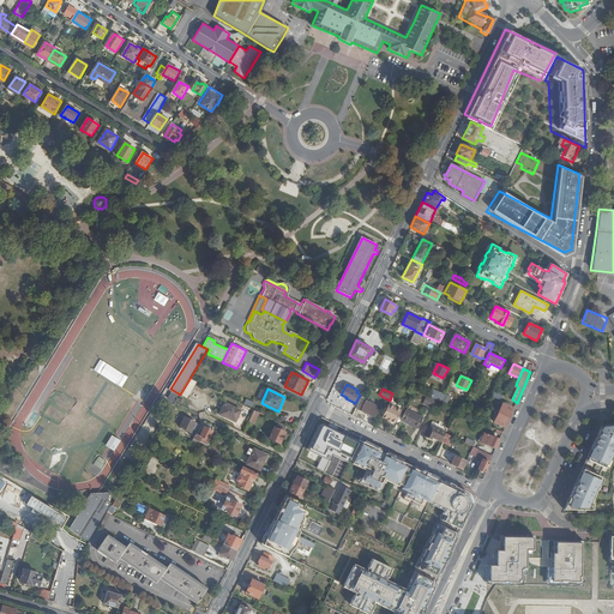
[(438,401),(428,396),(425,402),(429,404),(428,407),(433,409),(438,401)]
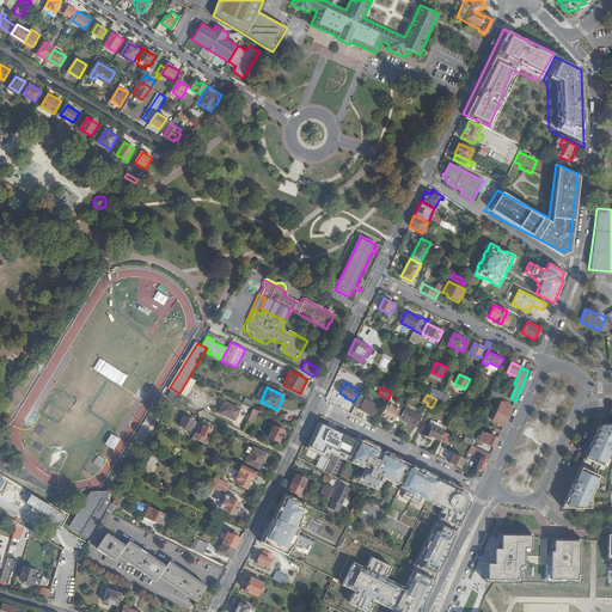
[(379,405),(361,396),(355,407),(373,415),(379,405)]
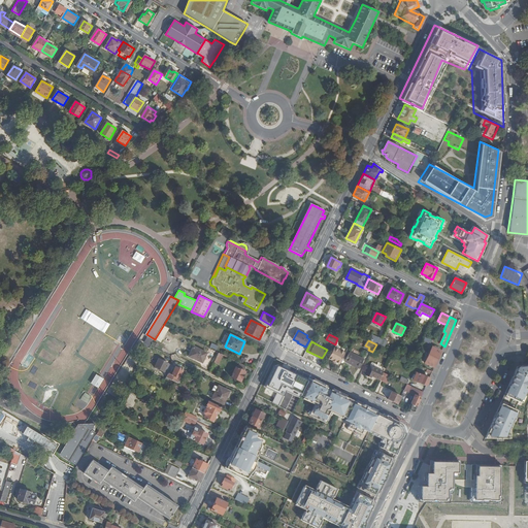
[(194,347),(190,356),(202,362),(207,354),(194,347)]
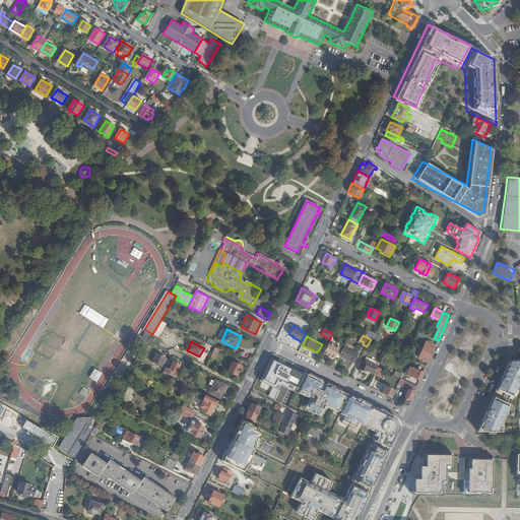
[(340,346),(329,341),(323,352),(334,359),(340,346)]
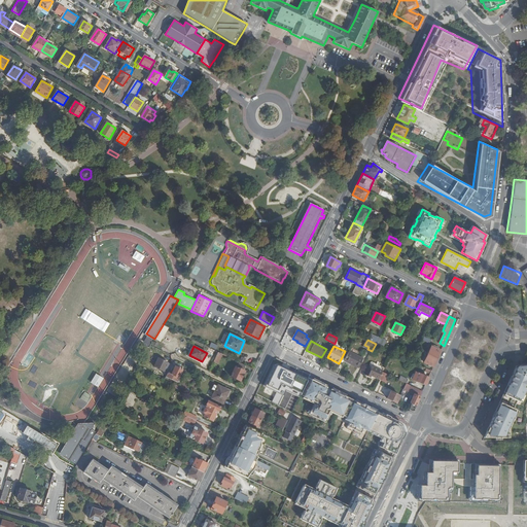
[(432,346),(428,355),(437,359),(442,350),(432,346)]
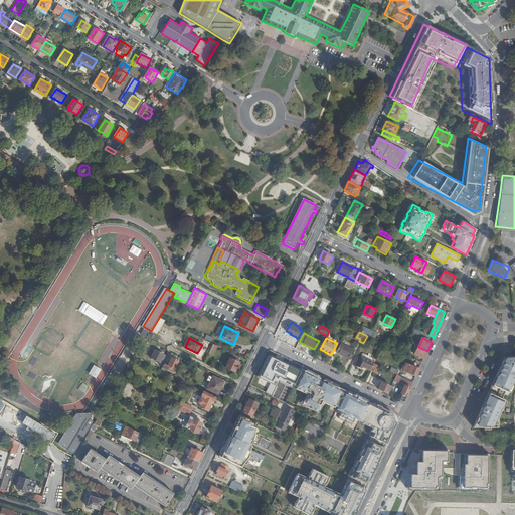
[(356,350),(342,343),(337,352),(351,360),(356,350)]
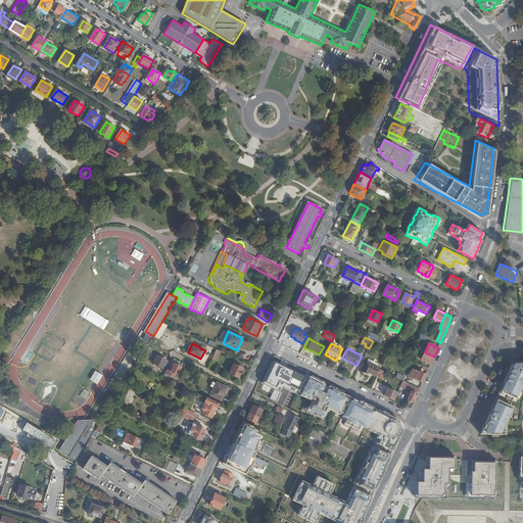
[(217,360),(221,351),(217,349),(212,359),(217,360)]
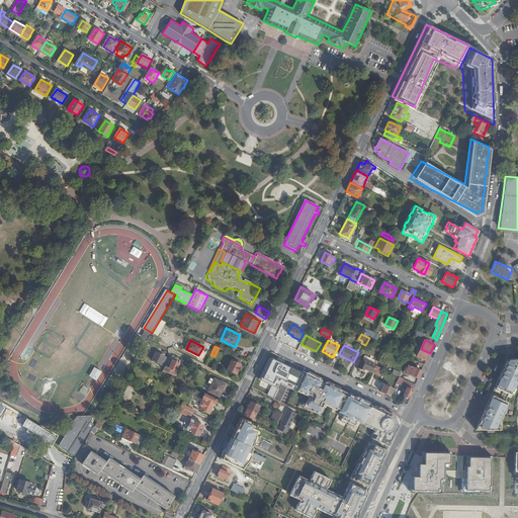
[(430,353),(421,349),(417,356),(426,361),(430,353)]
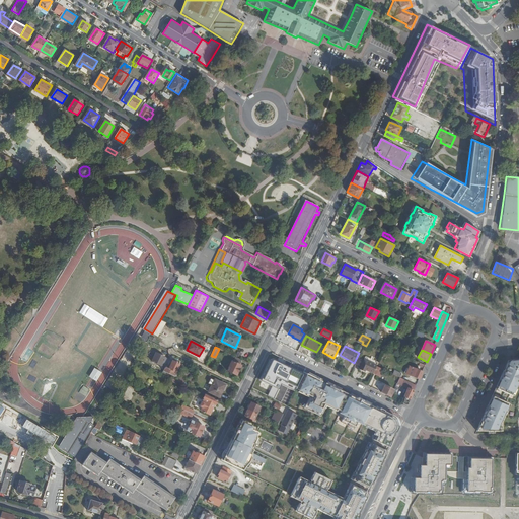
[(165,367),(169,359),(157,353),(152,361),(165,368),(165,367)]
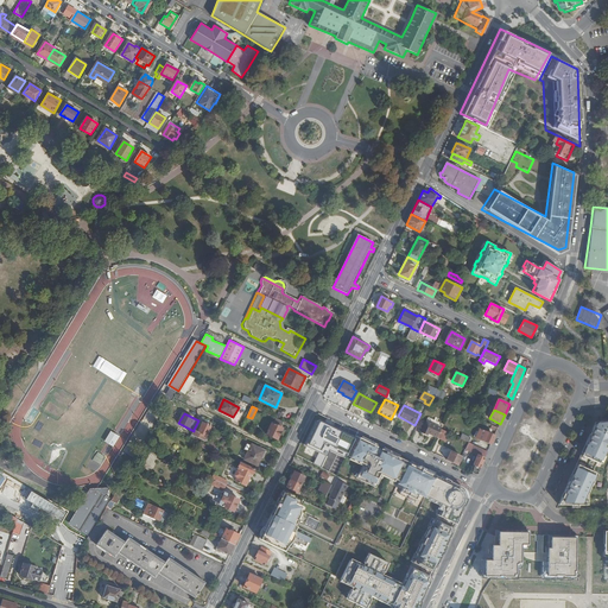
[(586,463),(593,466),(595,462),(597,462),(603,448),(601,447),(603,442),(606,441),(607,441),(607,419),(594,422),(590,429),(593,429),(590,434),(589,432),(577,457),(584,461),(586,463)]
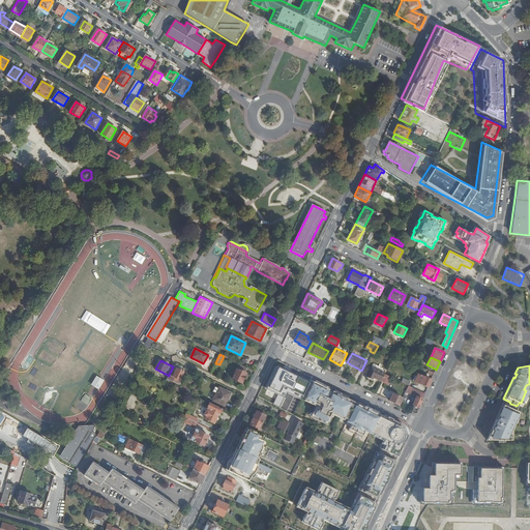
[(169,376),(167,379),(178,384),(180,380),(179,380),(183,372),(176,367),(172,376),(169,375),(169,376)]
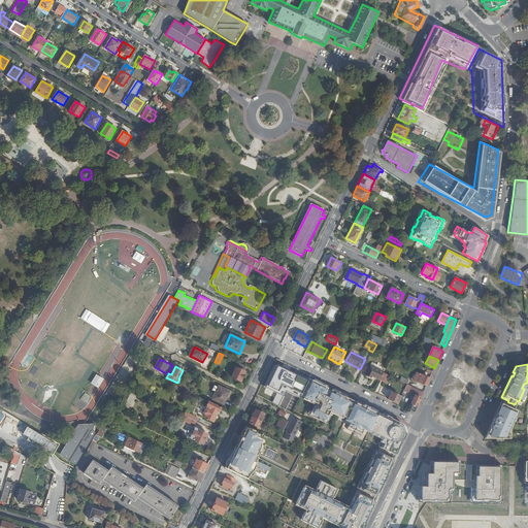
[(384,373),(384,372),(371,366),(366,375),(371,377),(372,376),(380,381),(384,373)]
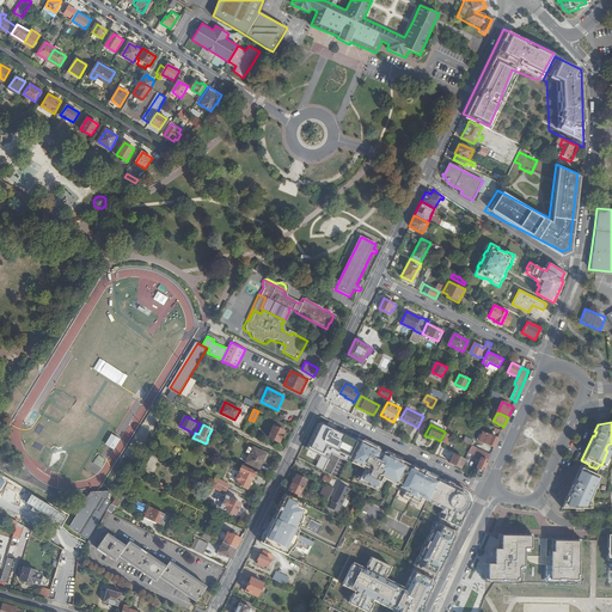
[(279,442),(285,432),(274,427),(269,438),(279,442)]
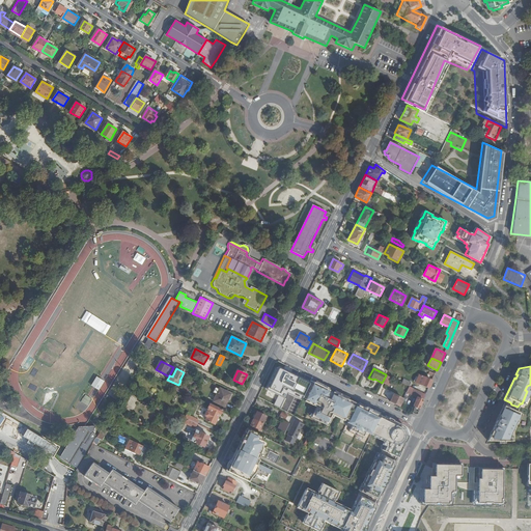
[(306,385),(310,376),(305,373),(301,382),(306,385)]
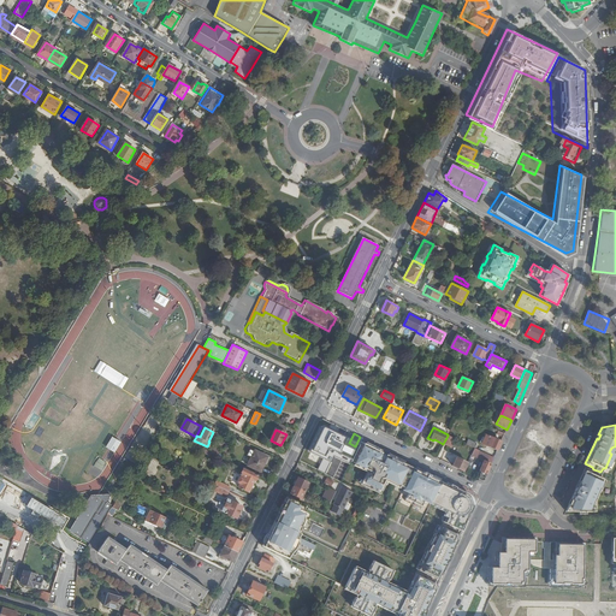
[(454,438),(448,436),(443,444),(450,446),(454,438)]
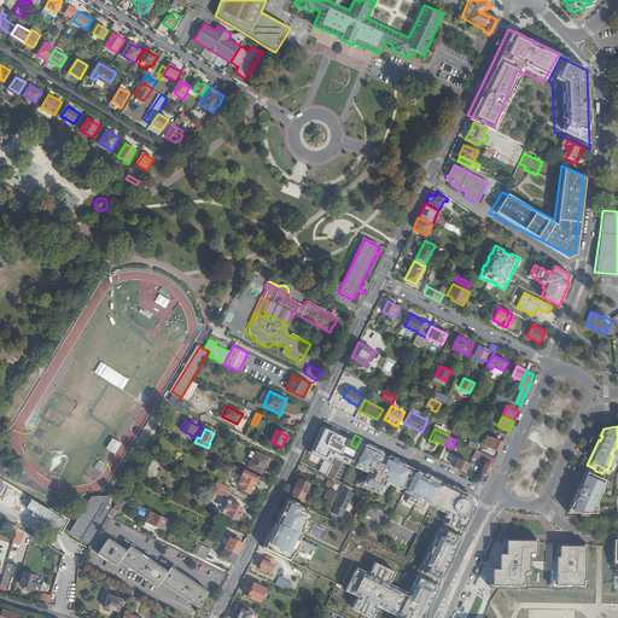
[(488,447),(499,453),(503,443),(491,438),(488,447)]
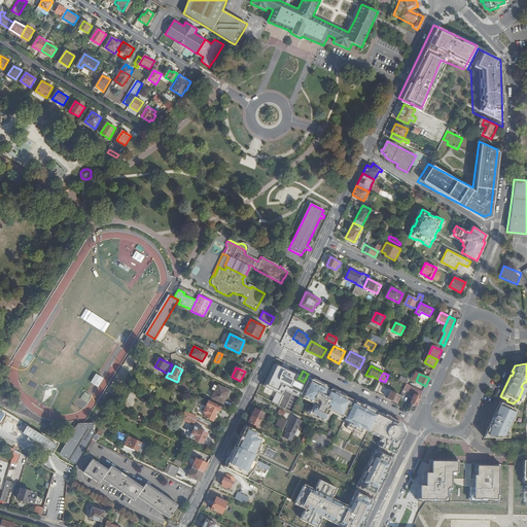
[(355,401),(309,378),(302,392),(301,394),(318,402),(312,415),(324,421),(330,410),(347,417),(354,403),(355,401)]
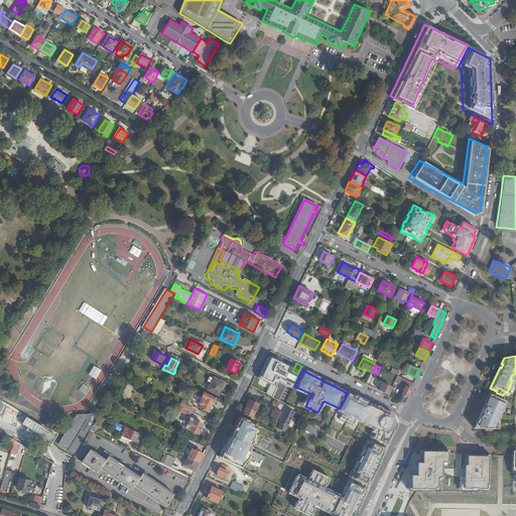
[(267,384),(277,388),(282,378),(272,373),(267,384)]
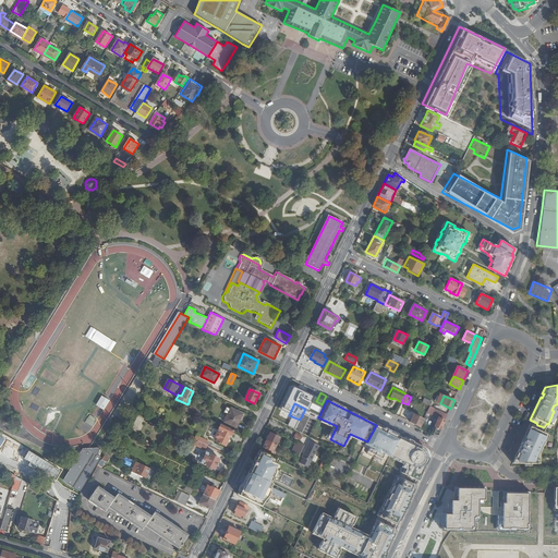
[(436,426),(433,434),(438,436),(448,414),(429,407),(427,411),(438,417),(437,421),(439,422),(437,426),(436,426)]
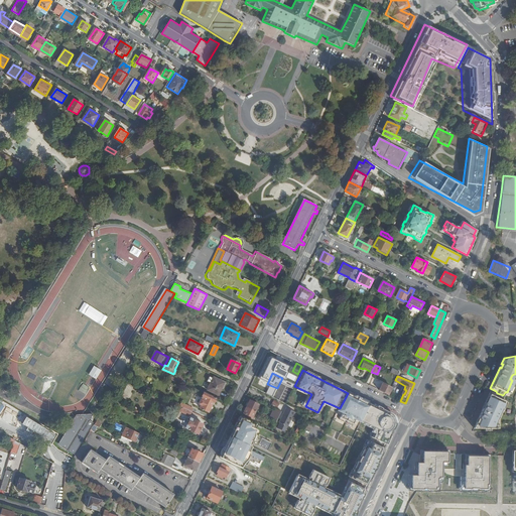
[(219,395),(225,383),(214,378),(208,390),(219,395)]
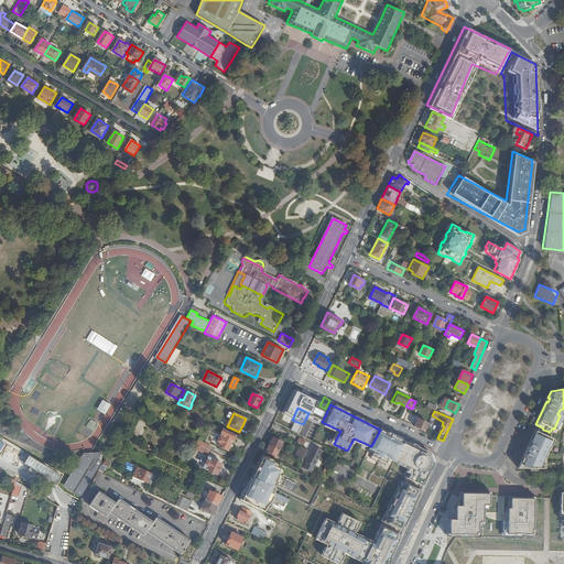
[(283,424),(286,416),(279,414),(277,422),(283,424)]
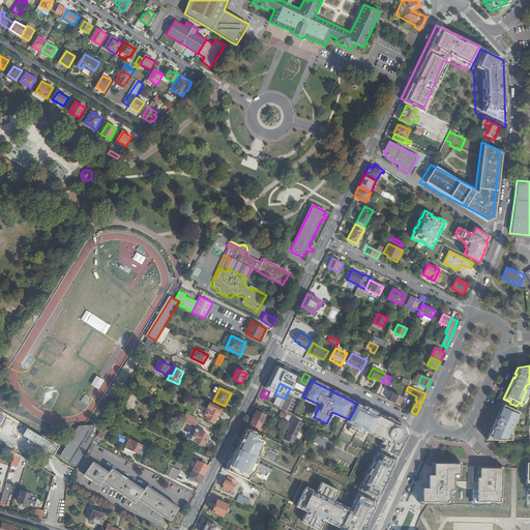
[(85,393),(81,402),(87,406),(92,399),(85,393)]
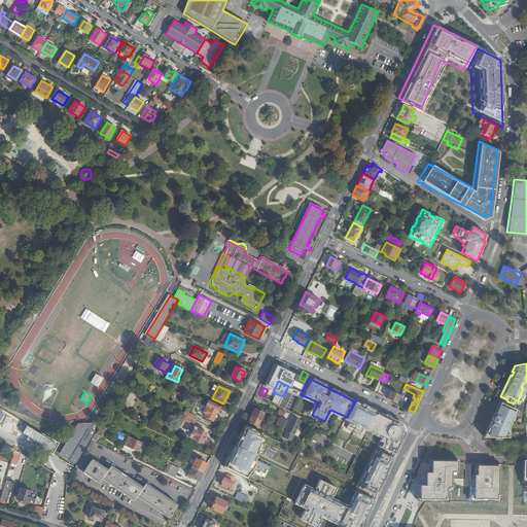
[(391,391),(387,398),(396,403),(397,400),(399,397),(400,395),(391,391)]
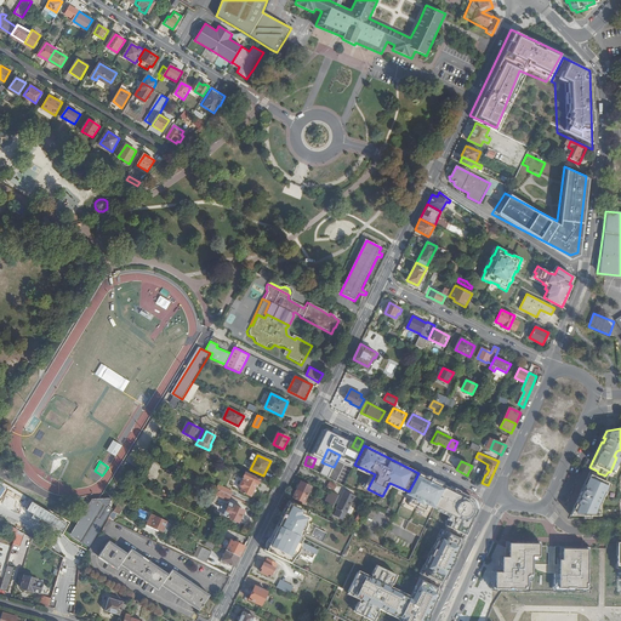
[(580,490),(569,514),(594,516),(596,507),(604,490),(602,489),(605,483),(603,482),(605,476),(598,473),(597,471),(590,467),(582,485),(584,486),(581,490),(580,490)]
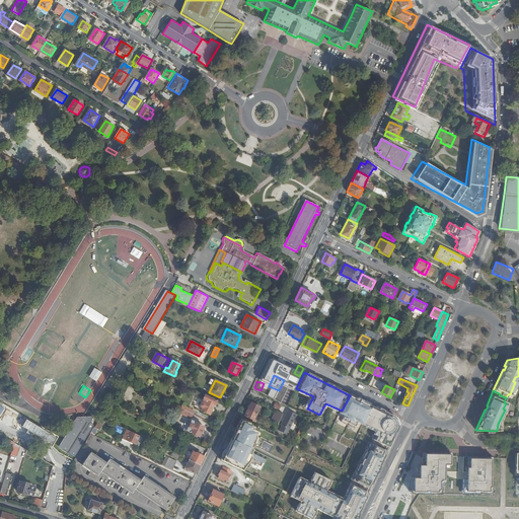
[(215,406),(218,400),(206,394),(203,399),(204,400),(201,405),(203,406),(202,411),(210,415),(215,405),(215,406)]
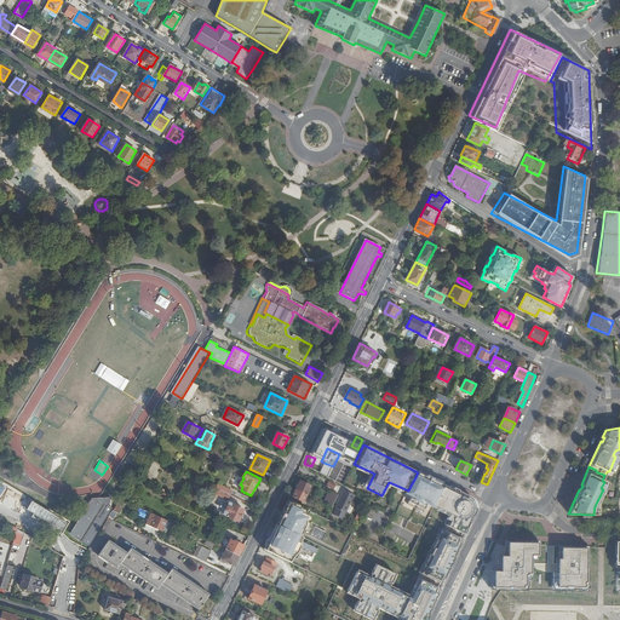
[(418,472),(417,475),(443,488),(445,486),(435,481),(435,480),(428,476),(428,477),(418,472)]
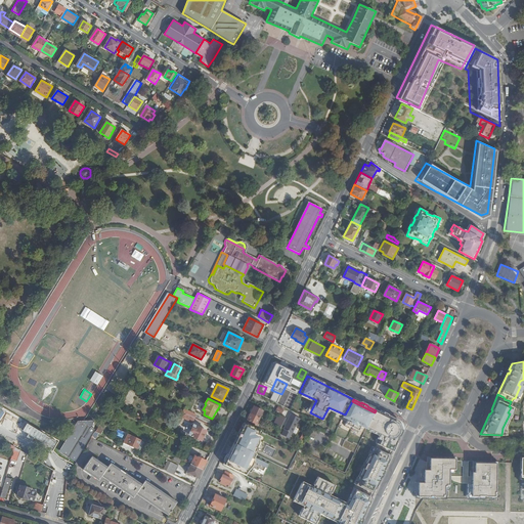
[(352,401),(345,415),(344,417),(349,420),(352,421),(352,423),(357,425),(358,424),(362,426),(366,428),(367,427),(375,412),(352,401)]
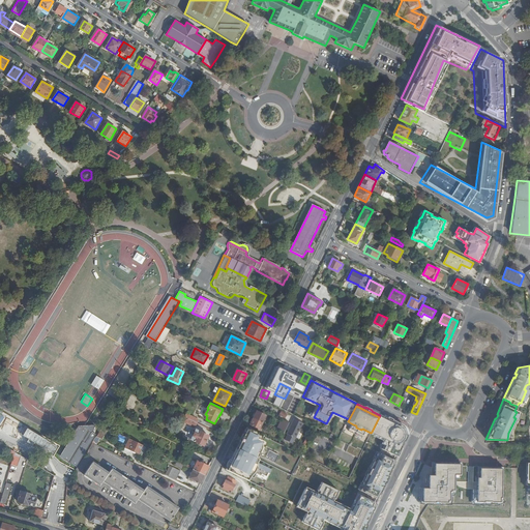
[(258,410),(255,417),(263,421),(266,414),(258,410)]
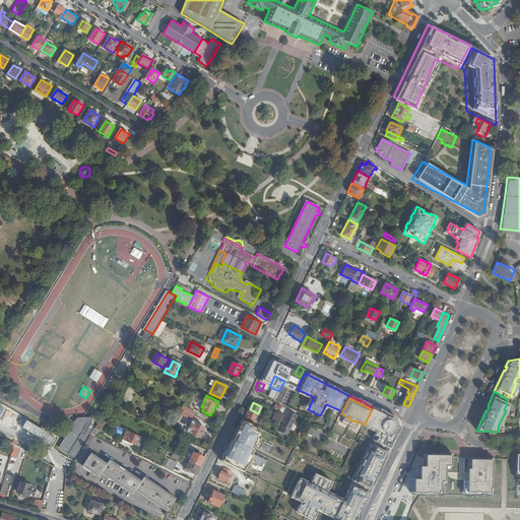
[(183,406),(182,409),(193,415),(194,412),(183,406)]
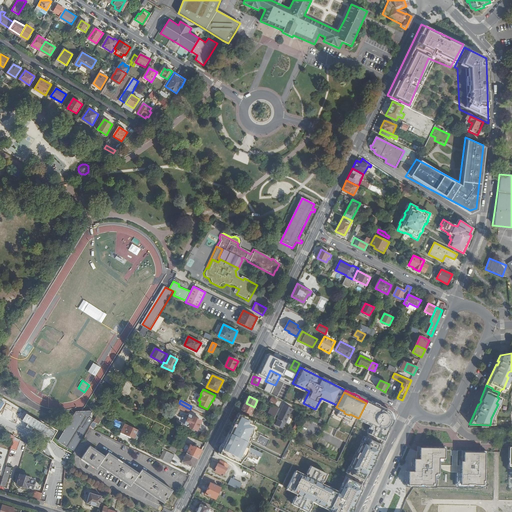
[(383,440),(391,424),(392,420),(392,417),(391,414),(389,411),(367,401),(366,403),(359,417),(371,423),(367,433),(383,440)]
